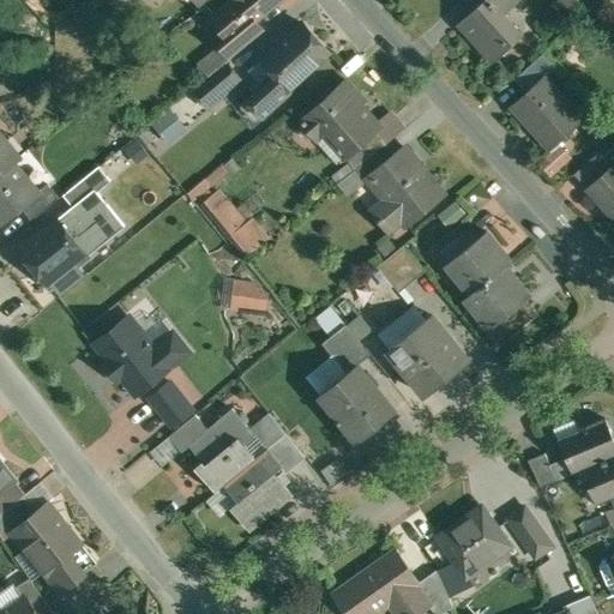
[(232,0),(214,16),(226,30),(215,38),(221,46),(252,19),(275,0),(232,0)]
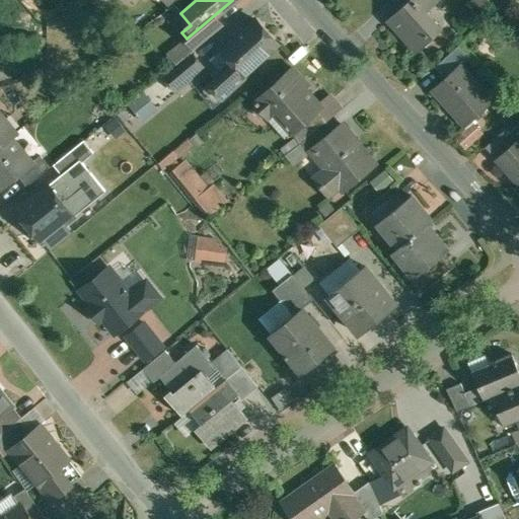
[(405,0),(408,2),(389,18),(415,47),(428,35),(431,39),(441,29),(425,11),(437,0),(405,0)]
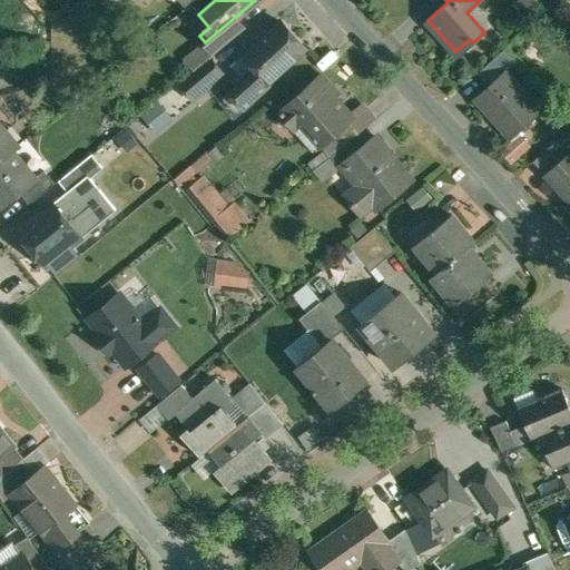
[(244,29),(234,18),(205,42),(214,53),(244,29)]
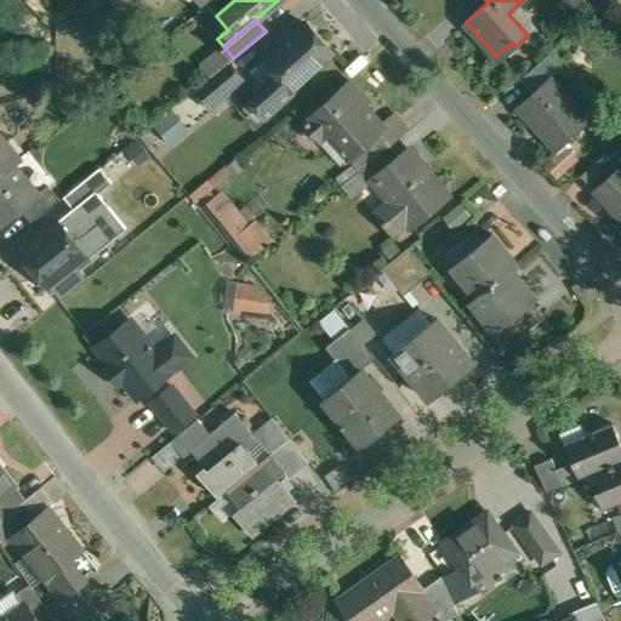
[(306,22),(266,57),(280,73),(251,100),(268,117),(298,90),(296,87),(335,52),(306,22)]
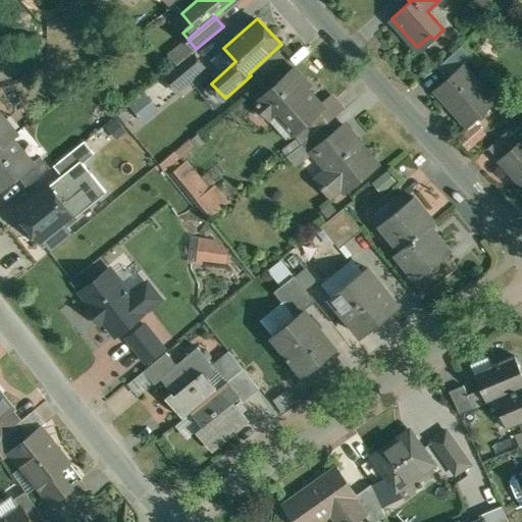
[(461,46),(437,66),(448,77),(462,65),(472,57),(461,46)]
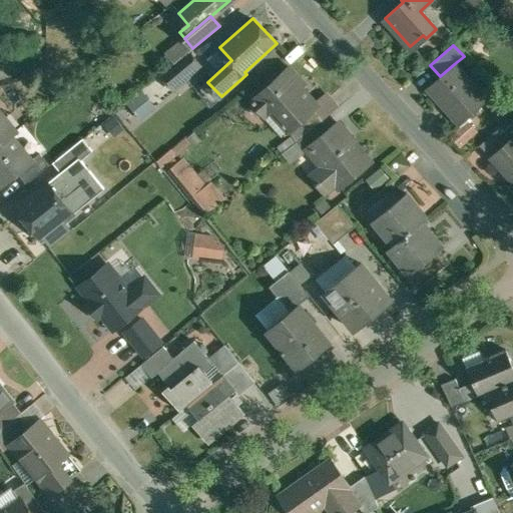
[(190,50),(162,73),(174,87),(202,65),(190,50)]
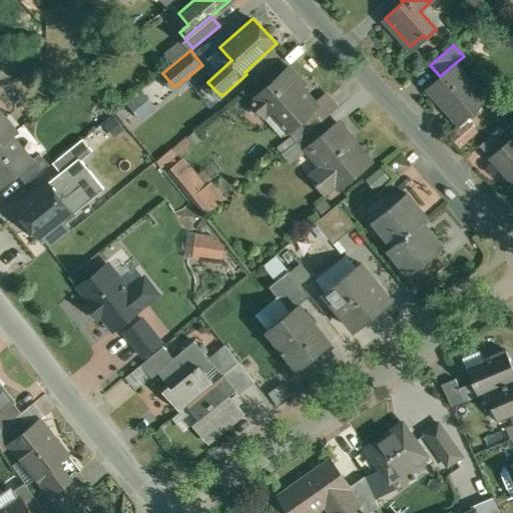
[(440,76),(428,87),(438,98),(439,97),(460,121),(459,122),(460,123),(486,100),(454,64),(440,76)]
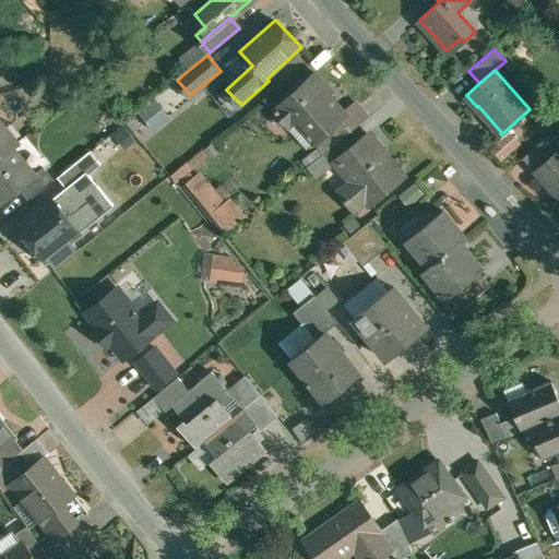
[(317,73),(275,109),(289,126),(294,121),(313,144),(342,119),(346,115),(329,94),(332,91),(317,73)]
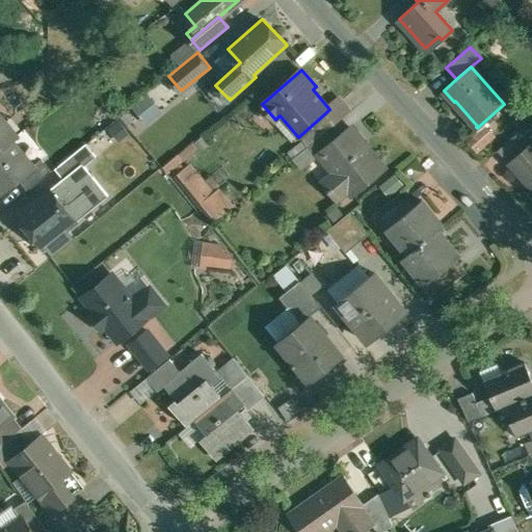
[(128,102),(139,124),(159,113),(147,91),(128,102)]
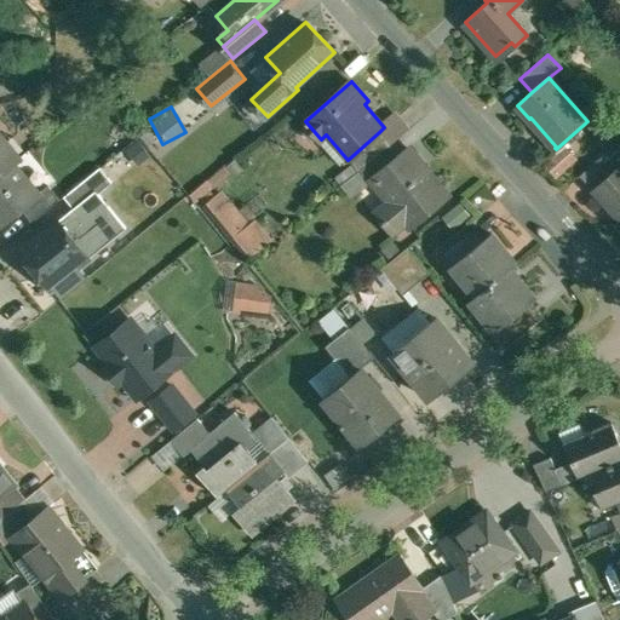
[(0,132),(0,173),(12,164),(19,158),(0,132)]
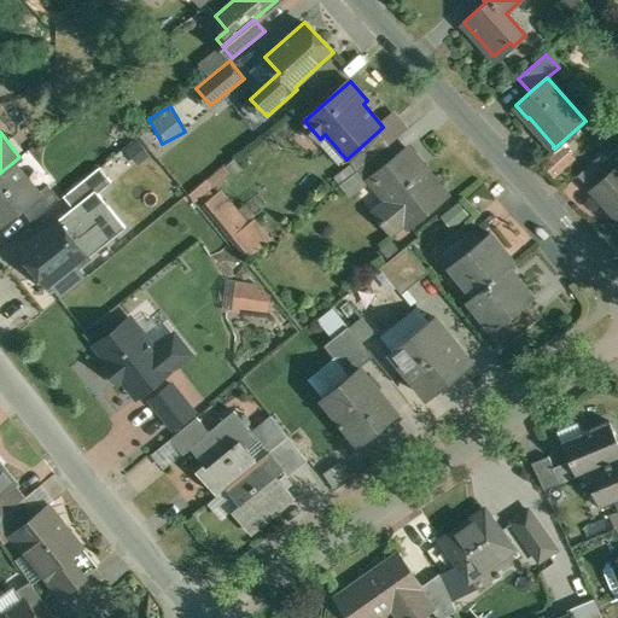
[(378,132),(347,159),(356,172),(389,145),(378,132)]
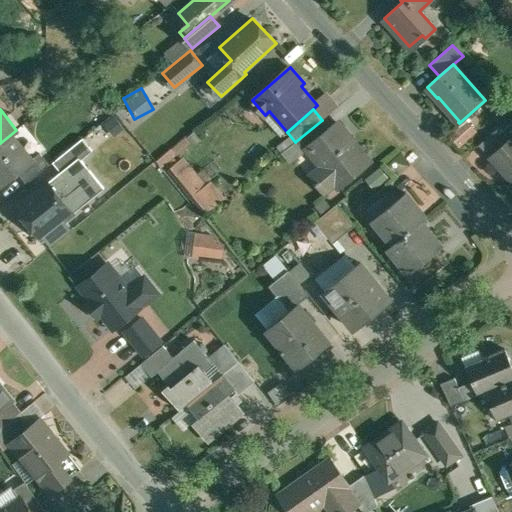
[(511,115),(495,130),(506,142),(511,136),(511,115)]
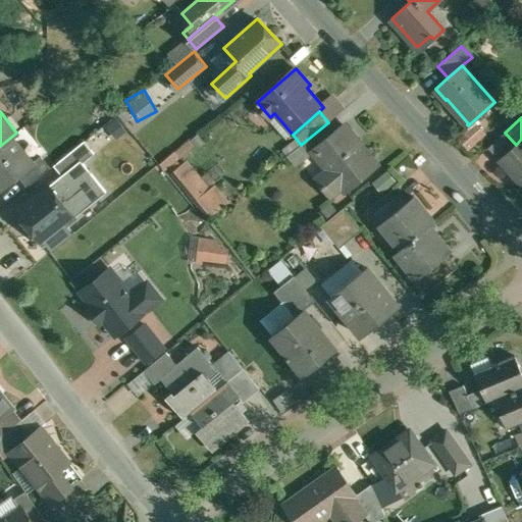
[(328,122),(301,145),(311,157),(315,154),(313,151),(336,133),(328,122)]
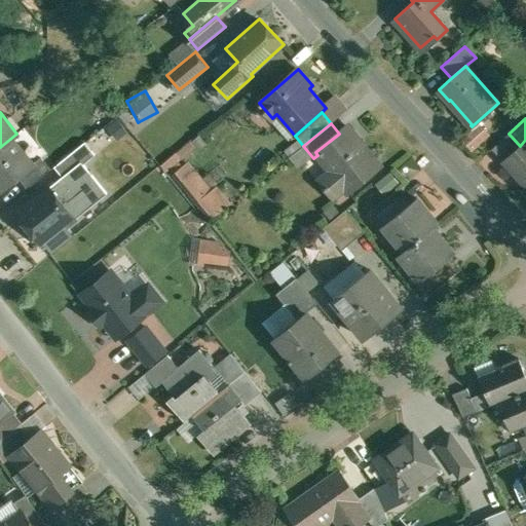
[(339,134),(315,152),(317,155),(331,172),(320,180),(334,197),(345,188),(348,192),(380,166),(348,126),(339,134)]
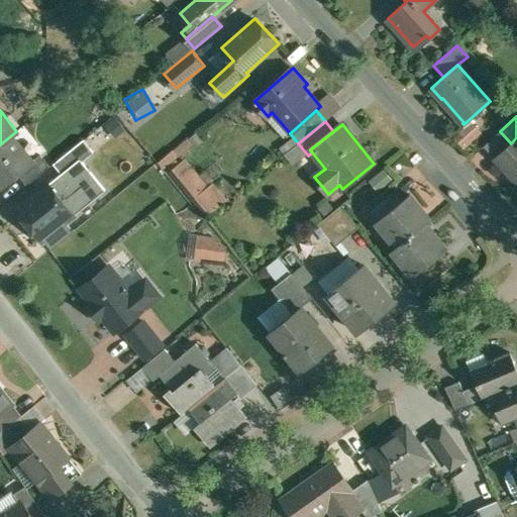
[(0,144),(0,187),(1,188),(18,174),(32,163),(31,162),(10,136),(0,144)]
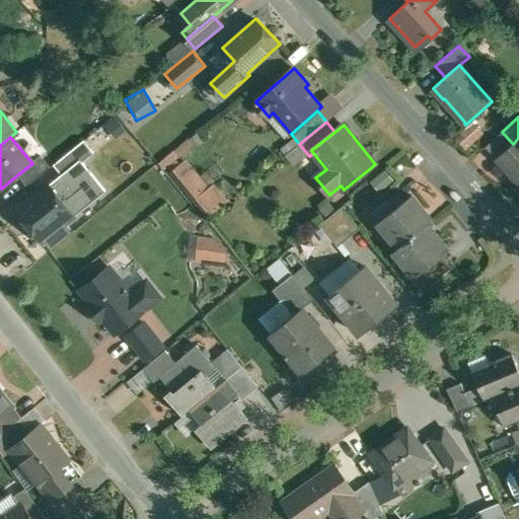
[(518,138),(513,144),(498,157),(518,181),(518,138)]
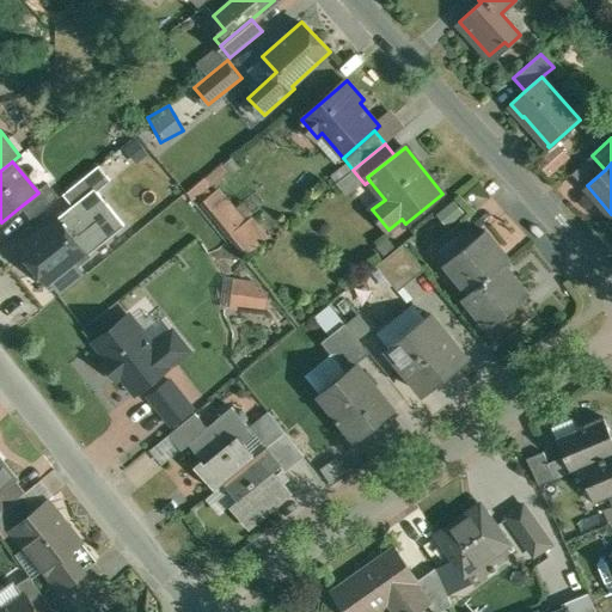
[(99,165),(63,194),(73,206),(96,188),(98,191),(112,181),(99,165)]
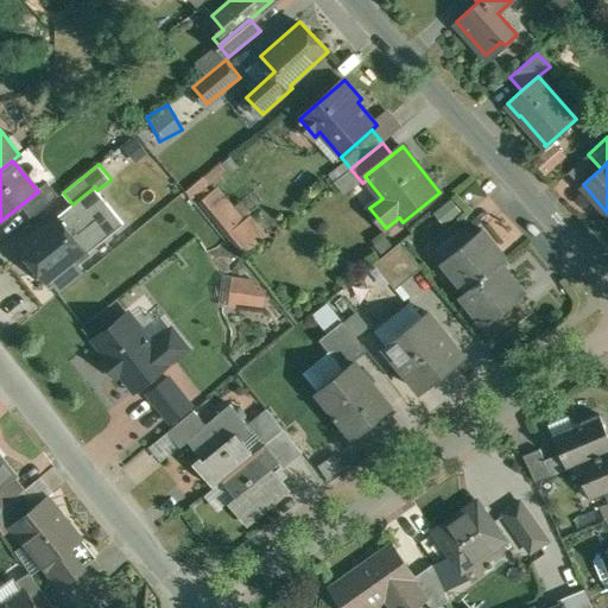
[(59,195),(48,181),(37,190),(38,191),(21,204),(32,217),(59,195)]
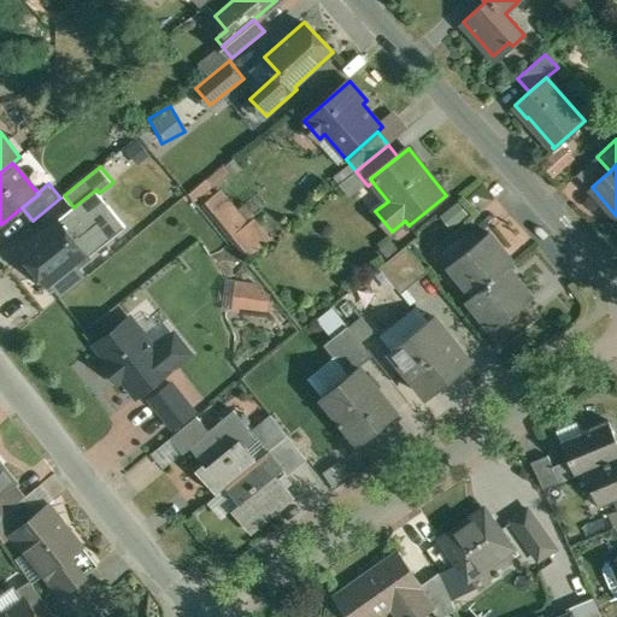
[(199,203),(240,254),(263,238),(222,184),(199,203)]
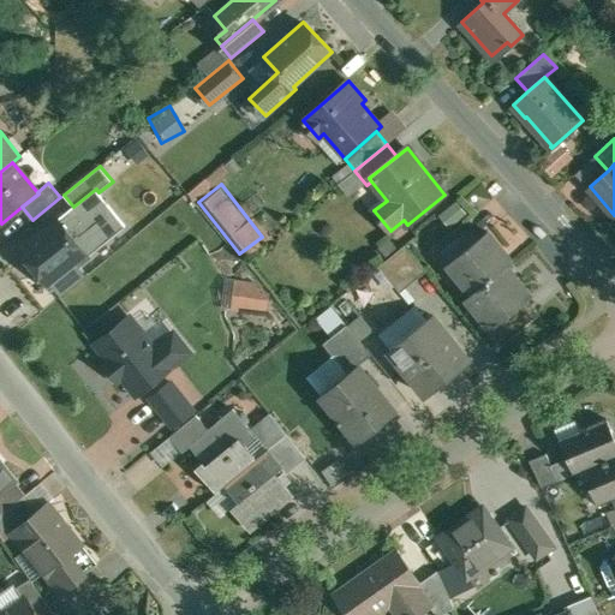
[(73,207),(59,219),(89,256),(126,226),(99,192),(96,189),(73,207)]
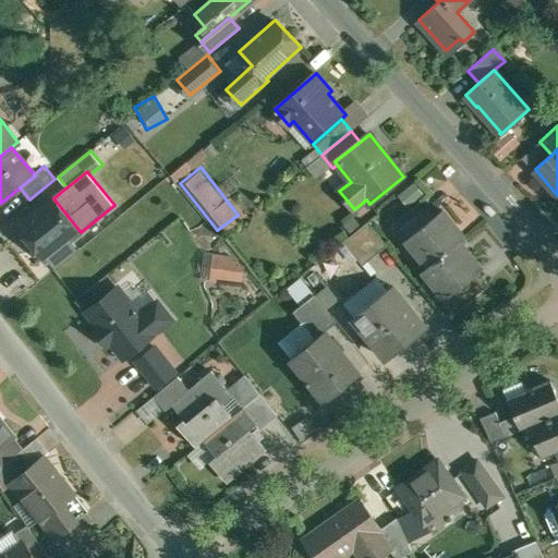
[(53,198),(20,226),(47,259),(62,246),(60,243),(76,229),(80,233),(81,232),(53,198)]
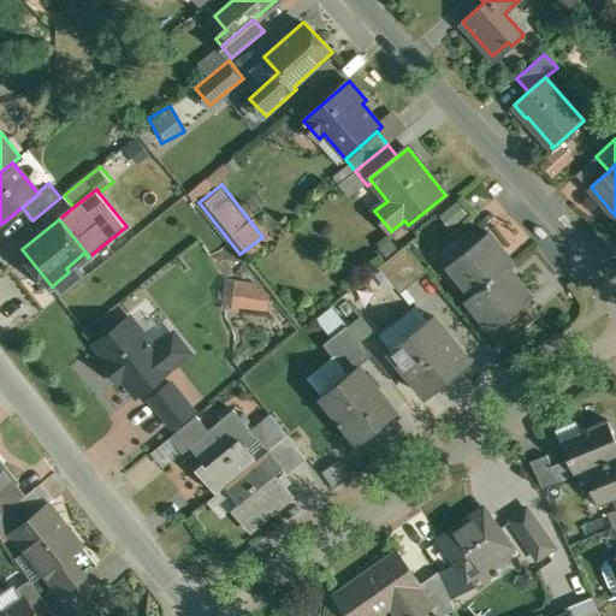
[(472,226),(440,252),(450,264),(455,259),(481,238),(472,226)]
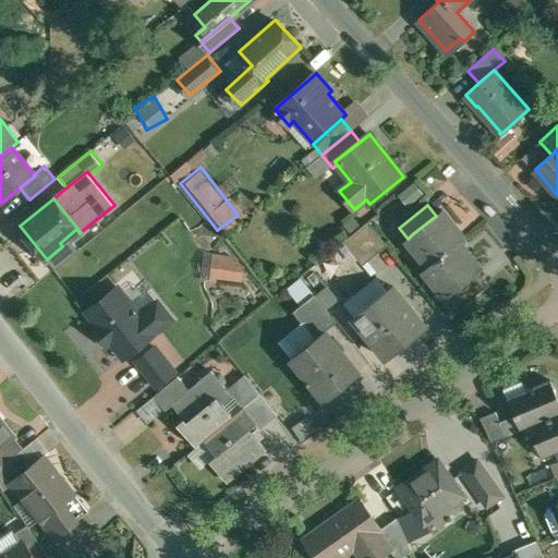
[(436,216),(412,234),(424,249),(420,253),(429,265),(460,241),(464,237),(444,209),(436,216)]
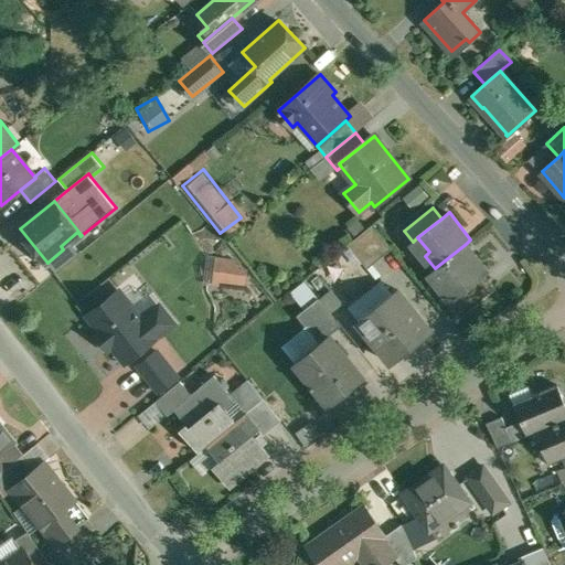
[(373,224),(349,244),(368,267),(392,247),(373,224)]
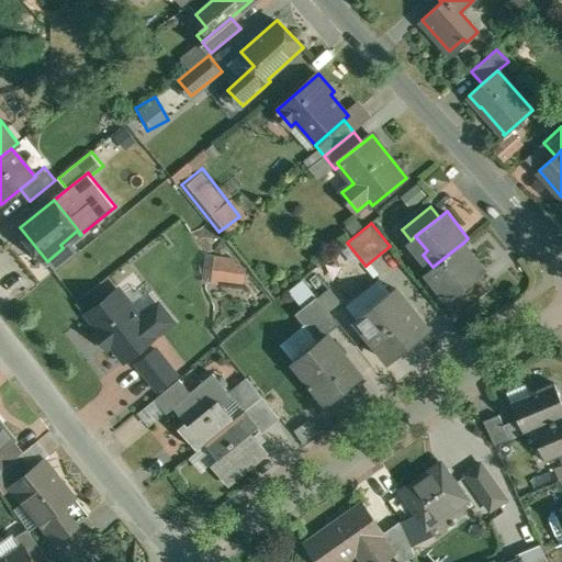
[(433,267),(427,271),(437,283),(442,279),(453,293),(454,294),(479,276),(485,270),(463,243),(433,267)]
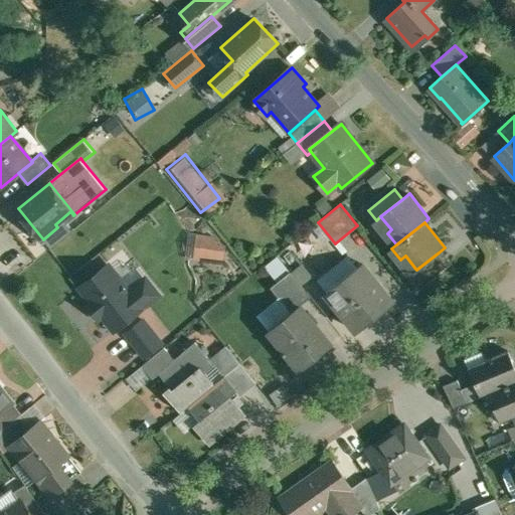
[(190,234),(189,259),(217,259),(218,234),(190,234)]
